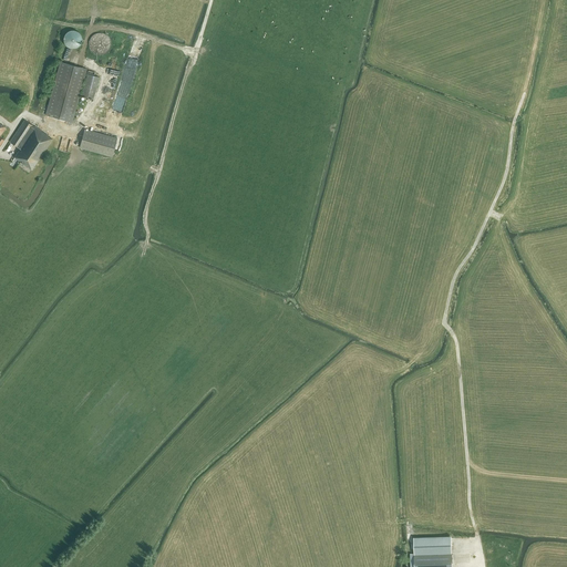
[(74,48),(76,48),(79,45),(81,44),(82,41),(82,39),(82,35),(80,33),(79,31),(75,30),(73,30),(70,30),(68,31),(65,33),(64,35),(63,38),(64,41),(64,43),(66,45),(69,48),(71,48),(74,48)]
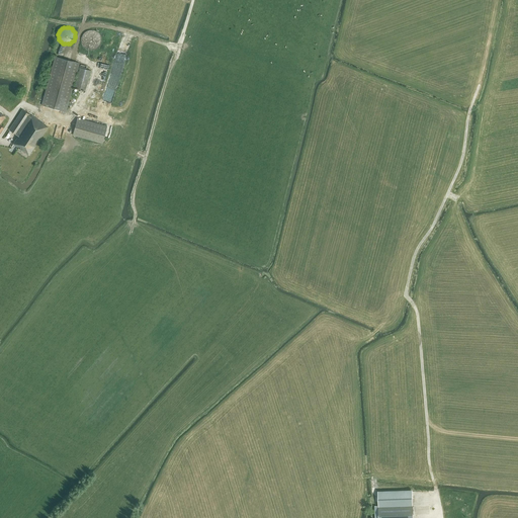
[(91,51),(93,50),(94,50),(96,49),(97,49),(98,48),(99,46),(100,45),(101,44),(101,41),(101,40),(101,38),(101,36),(100,35),(99,34),(98,33),(97,31),(96,31),(94,30),(93,30),(91,30),(90,30),(88,30),(87,31),(85,31),(84,33),(83,34),(82,35),(82,36),(81,38),(81,40),(81,41),(82,44),(82,45),(83,46),(84,48),(85,49),(87,49),(88,50),(90,50),(91,51)]
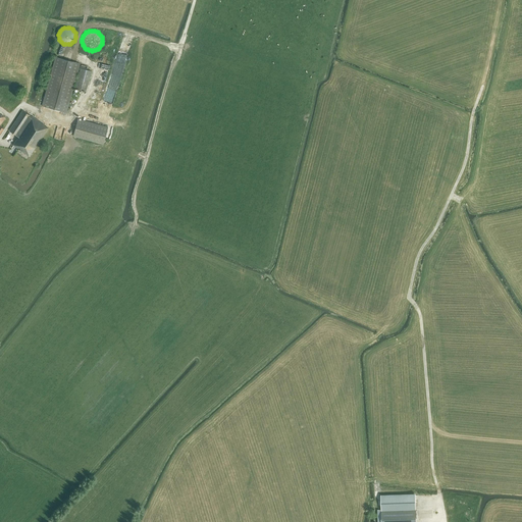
[(120,64),(125,64),(125,55),(117,55),(117,67),(120,67),(120,64)]
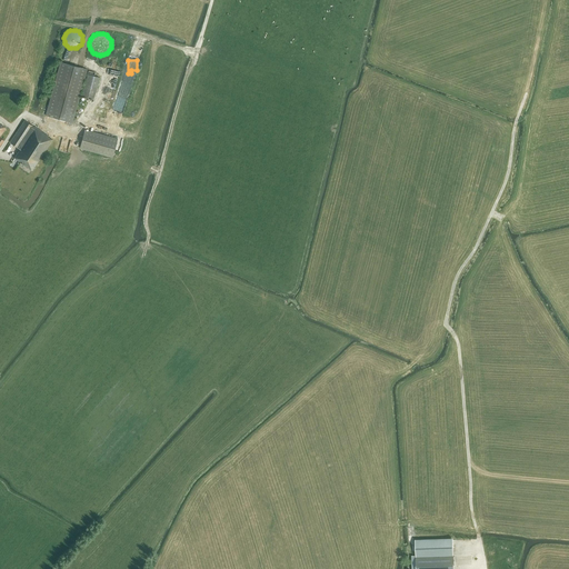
[(85,88),(82,87),(87,69),(60,62),(46,115),(72,122),(81,90),(83,91),(81,96),(93,99),(99,78),(88,75),(85,88)]
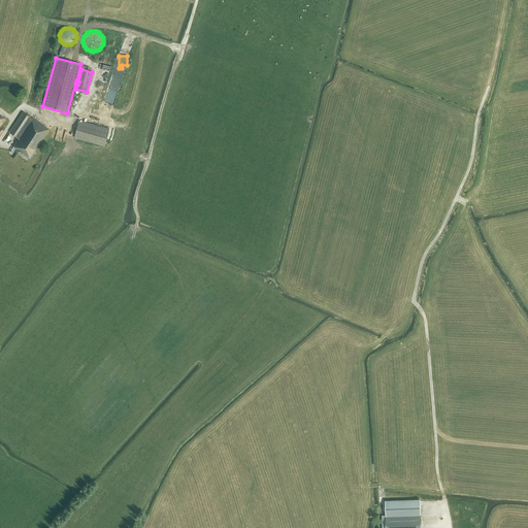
[(30,158),(48,129),(44,126),(23,111),(9,132),(19,138),(13,146),(30,158)]
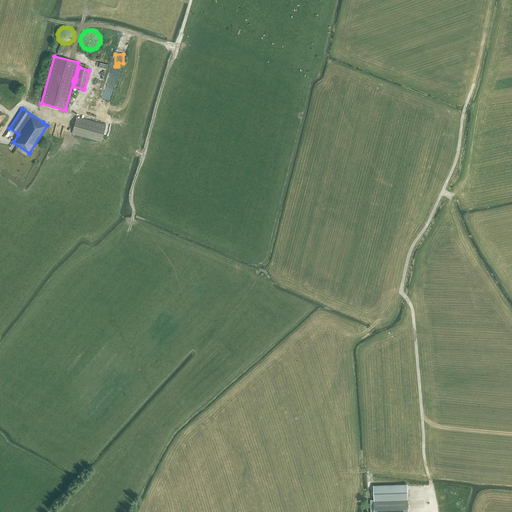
[(101,141),(106,124),(76,116),(72,133),(101,141)]
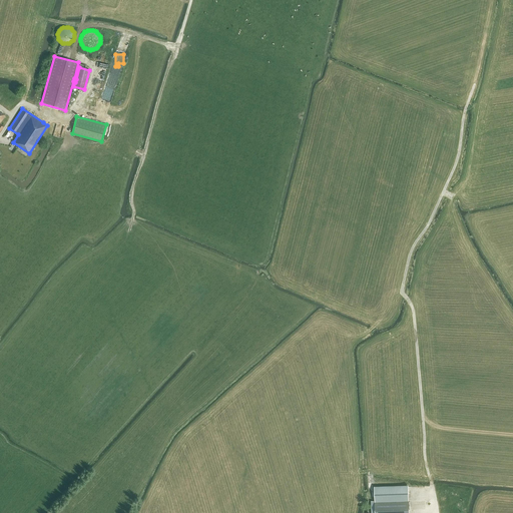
[(408,485),(375,486),(375,500),(375,512),(408,512),(408,500),(408,485)]
